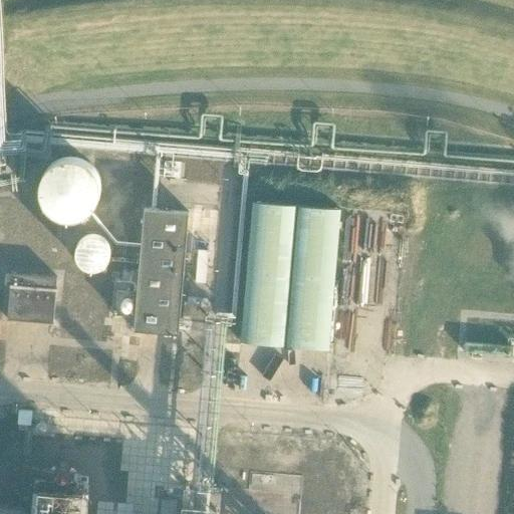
[(99,175),(61,174),(60,212),(98,213),(99,175)]
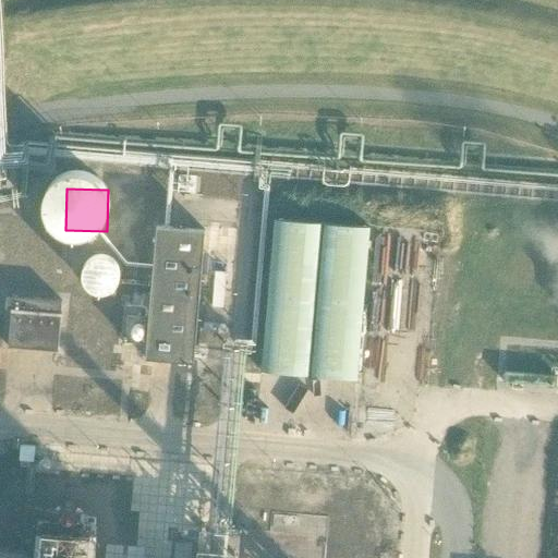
[(322,221),(275,217),(262,370),(308,374),(322,221)]
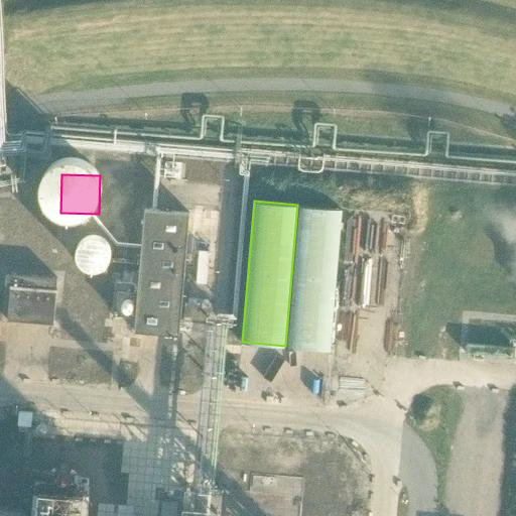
[(344,209),(300,205),(288,346),(331,350),(344,209)]
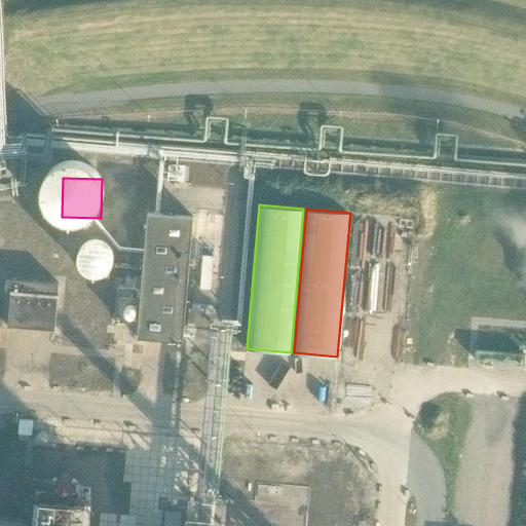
[(138,335),(183,339),(193,215),(148,212),(138,335)]
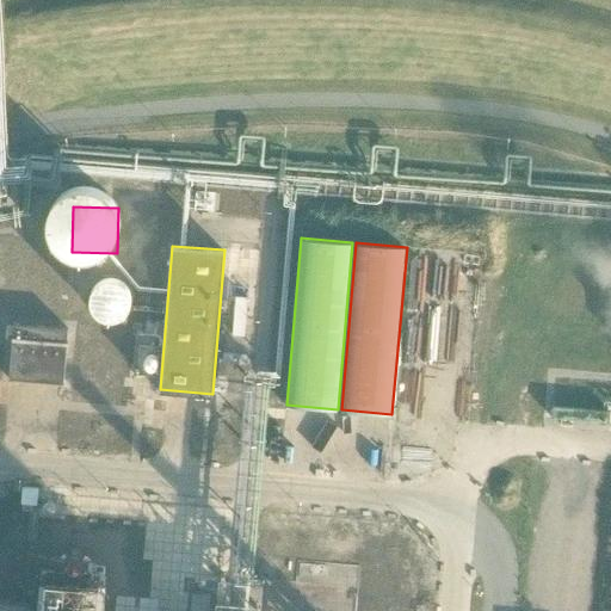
[(141,315),(142,285),(111,284),(110,314),(141,315)]
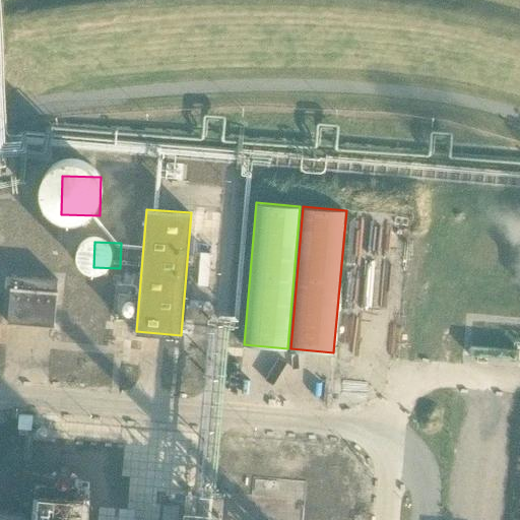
[(8,320),(54,324),(58,278),(7,273),(5,286),(11,286),(8,320)]
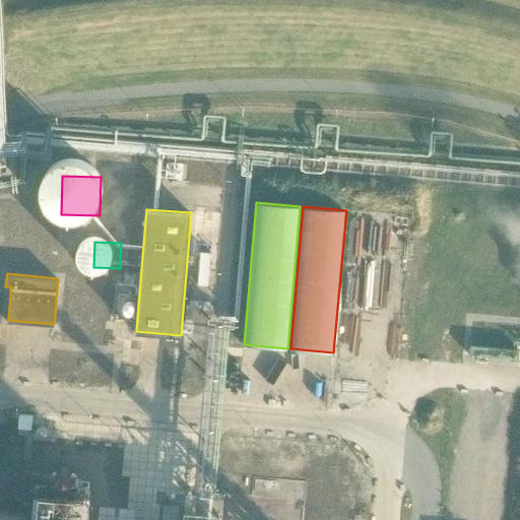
[(518,348),(470,344),(469,354),(518,358),(518,352),(518,348)]
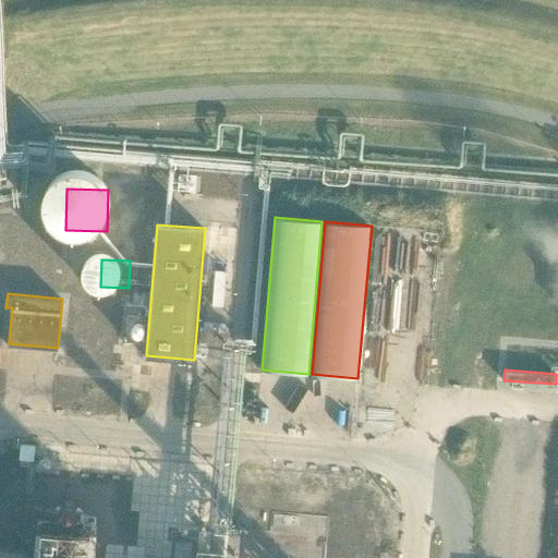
[(362,436),(384,436),(385,410),(363,410),(362,436)]
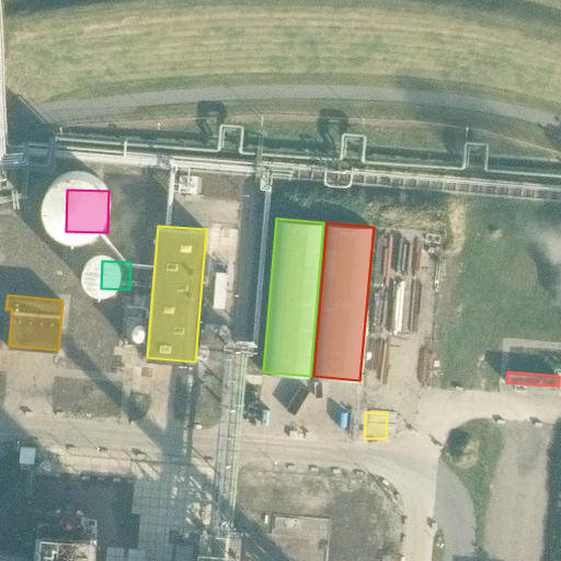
[(100,560),(104,521),(55,516),(49,560),(100,560)]
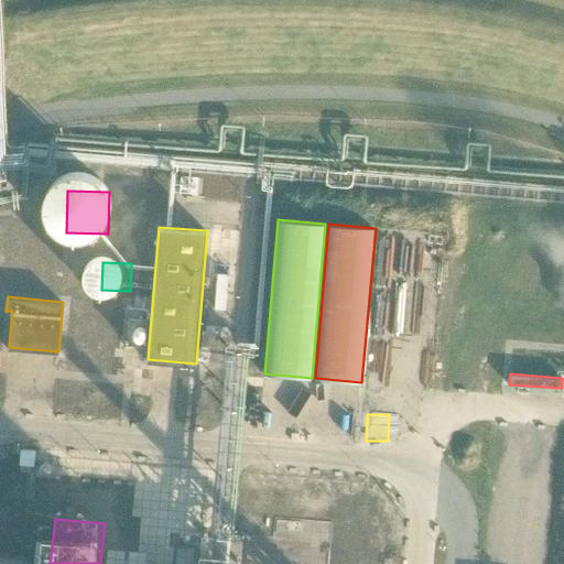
[(239,563),(240,555),(201,552),(199,563),(239,563)]
